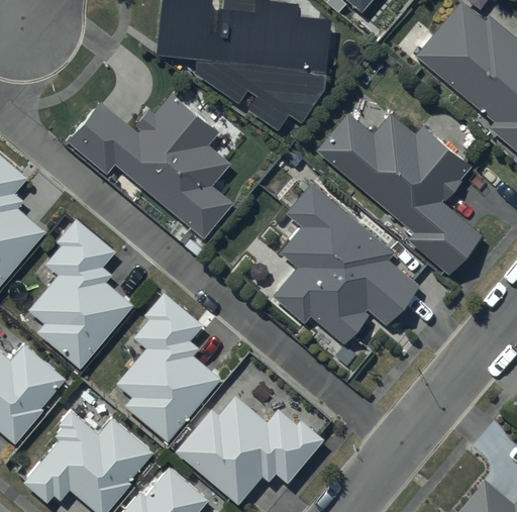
[(212,0),(161,0),(158,55),(195,57),(194,74),(236,104),(246,90),(255,96),(246,109),(277,130),(288,115),(300,123),(323,90),(329,20),(297,16),(298,3),(268,0),(223,0),(223,8),(219,7),(217,31),(209,30),(212,0)]
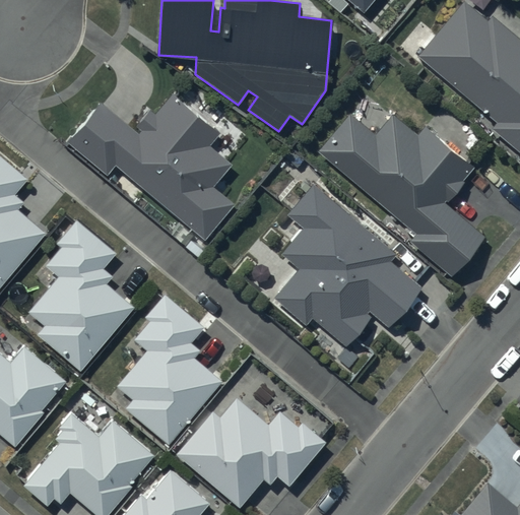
[(341,0),(364,18),(379,0),(341,0)]
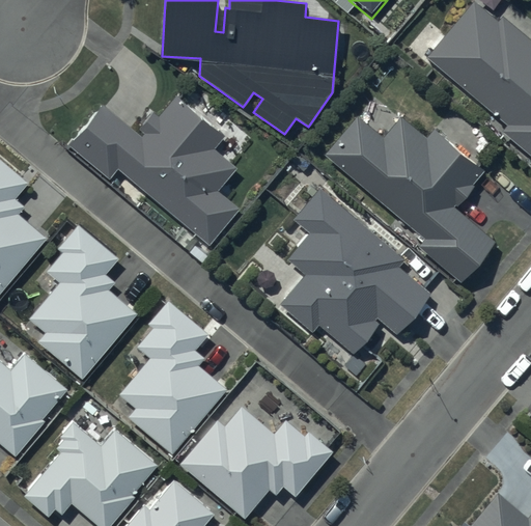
[(498,23),(473,1),(425,58),(506,125),(501,132),(530,156),(530,40),(504,17),(498,23)]
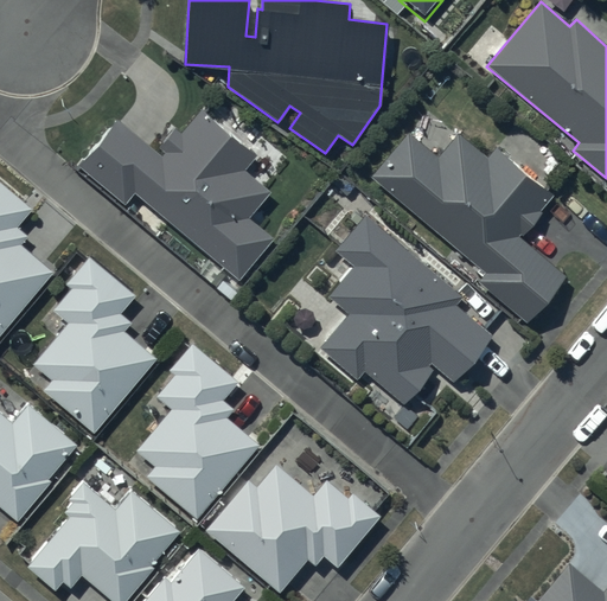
[(119,119),(78,165),(126,205),(135,194),(238,280),(273,240),(248,219),(270,193),(243,170),(255,155),(202,110),(181,134),(176,129),(158,152),(119,119)]
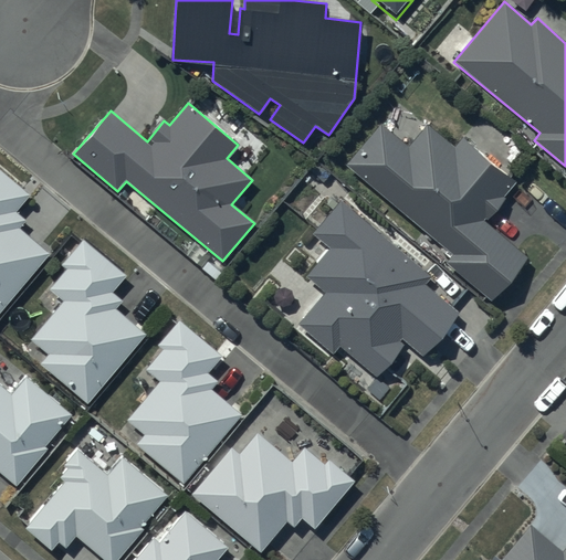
[(379,124),(344,166),(452,253),(444,262),(491,300),(525,259),(484,224),(505,199),(503,197),(516,181),(463,137),(454,148),(427,126),(409,148),(379,124)]
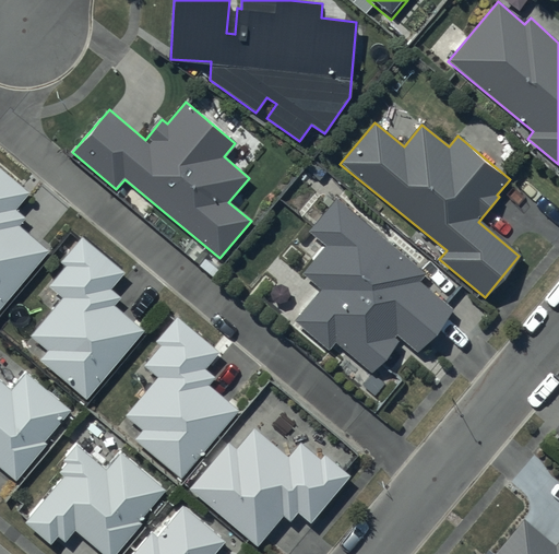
[(30,193),(0,167),(0,308),(48,252),(20,227),(26,220),(15,210),(30,193)]
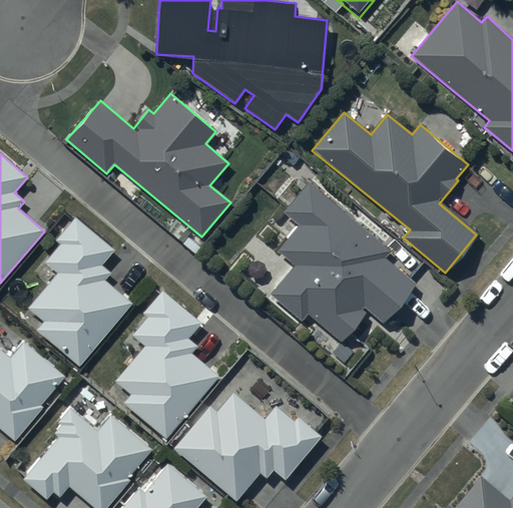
[(390,249),(310,182),(283,211),(300,226),(278,252),(295,267),(271,295),(303,322),(308,316),(341,344),(369,312),(385,325),(418,285),(385,257),(390,249)]
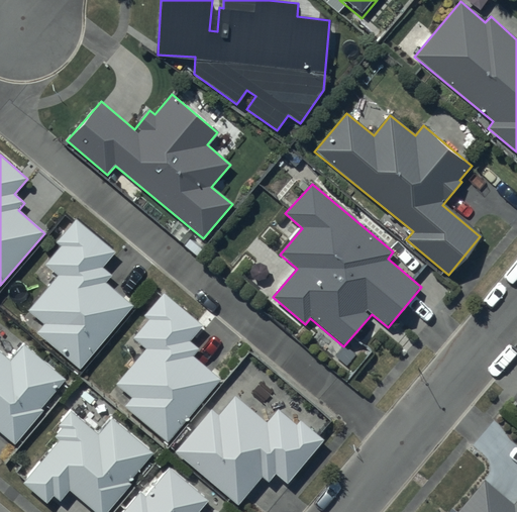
[(115,251),(75,217),(55,243),(60,247),(44,265),(57,276),(26,311),(42,324),(36,334),(80,370),(134,306),(105,283),(112,275),(102,267),(115,251)]
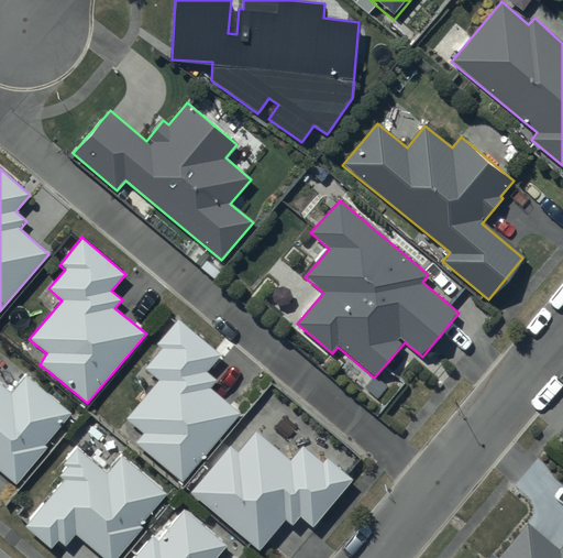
[(142,434),(134,442),(181,483),(240,414),(210,389),(217,381),(207,372),(221,354),(178,318),(156,345),(162,348),(144,368),(159,381),(127,420),(142,434)]
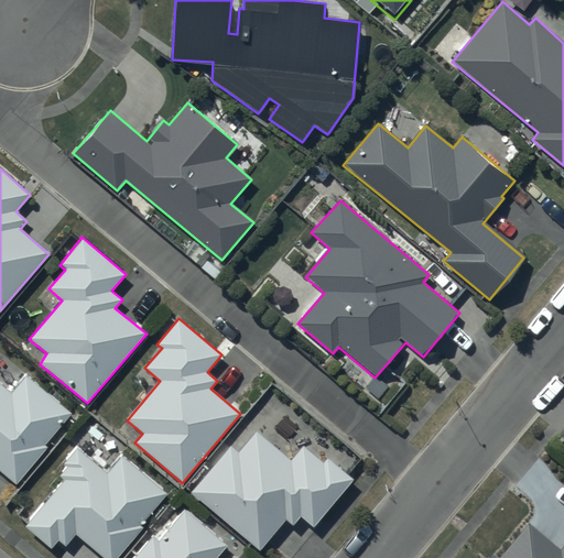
[(12,393),(0,383),(0,470),(15,484),(47,448),(44,445),(71,414),(28,376),(12,393)]
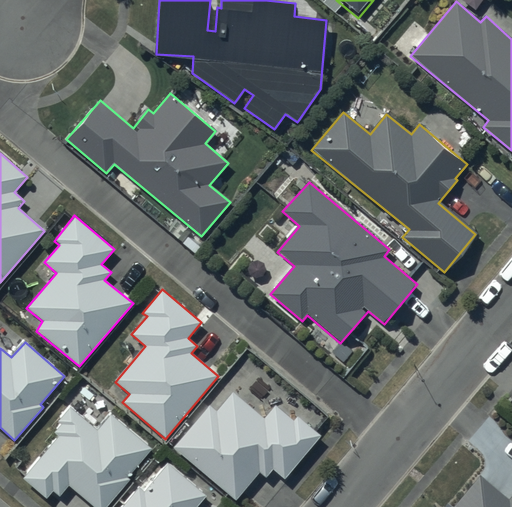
[(210,405),(174,448),(235,500),(258,473),(265,479),(273,470),(284,479),(320,437),(297,417),(293,421),(275,405),(264,418),(233,392),(217,411),(210,405)]
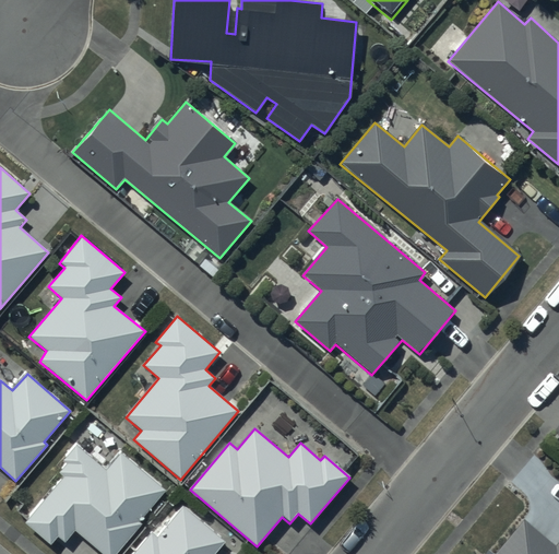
[(105,470),(76,445),(62,460),(67,464),(58,473),(63,478),(25,521),(51,544),(58,535),(66,542),(75,530),(102,553),(122,553),(151,521),(144,515),(165,491),(121,452),(105,470)]
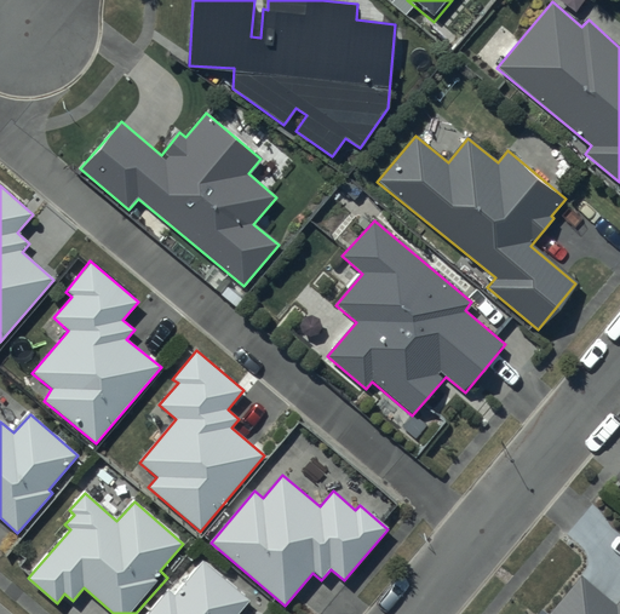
[(170,590),(148,613),(239,613),(248,601),(202,561),(174,594),(170,590)]
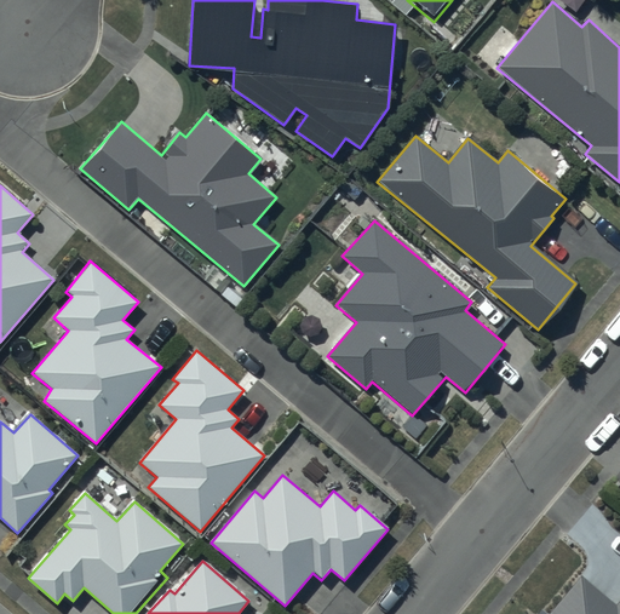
[(583,574),(549,613),(619,613),(619,601),(618,604),(583,574)]
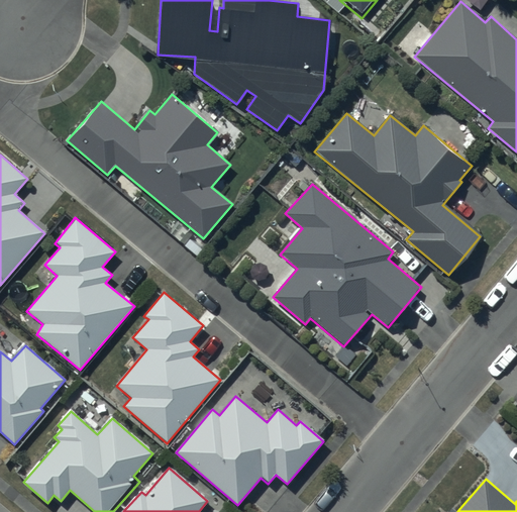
All buildings are outlined.
